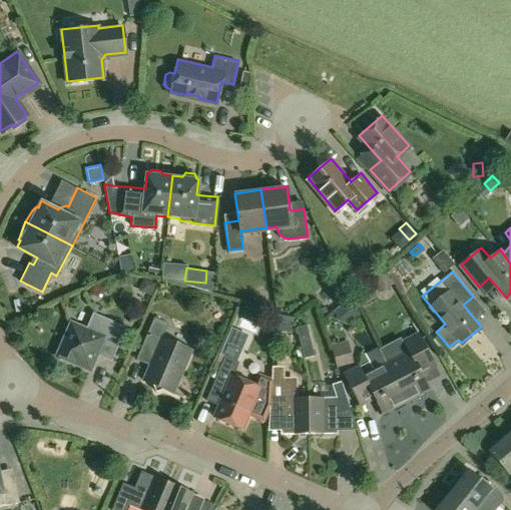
[(390,287),(389,273),(377,274),(378,288),(390,287)]
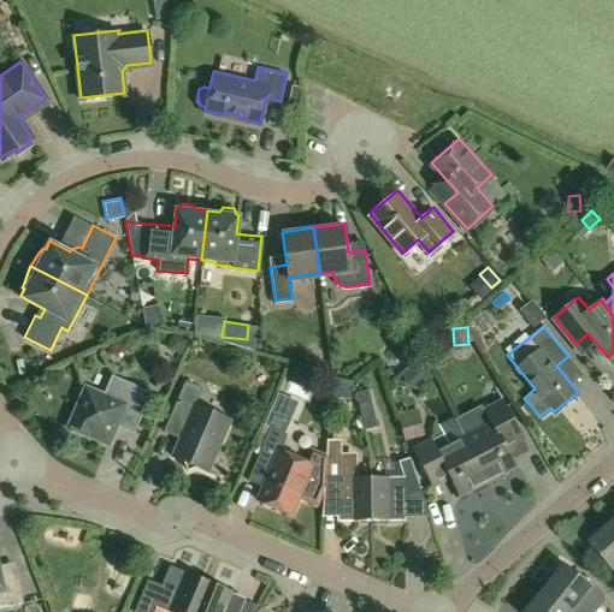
[(169,340),(172,349),(182,352),(188,337),(173,331),(169,340)]
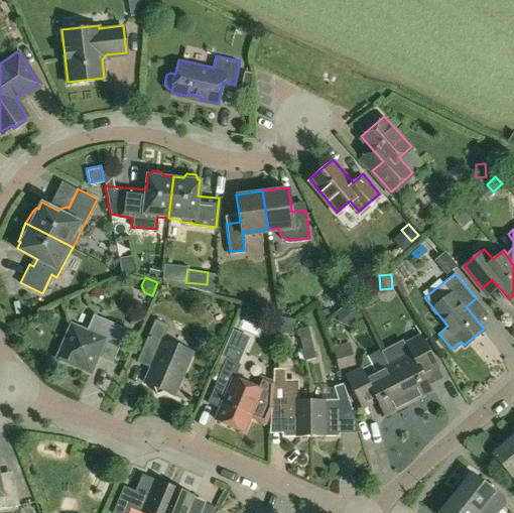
[(325,288),(337,305),(349,296),(337,280),(325,288)]
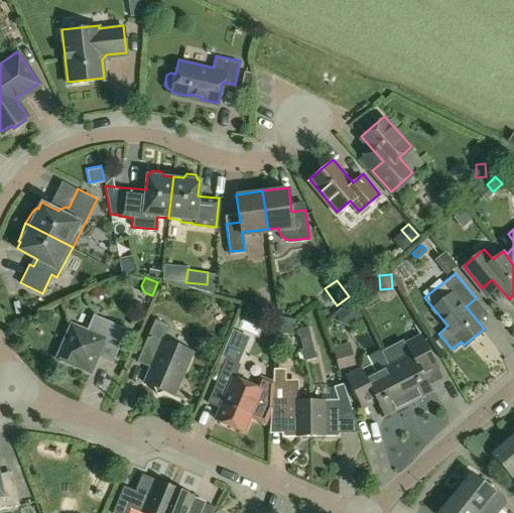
[(94,312),(87,329),(72,323),(57,356),(91,370),(101,346),(116,352),(127,327),(94,312)]
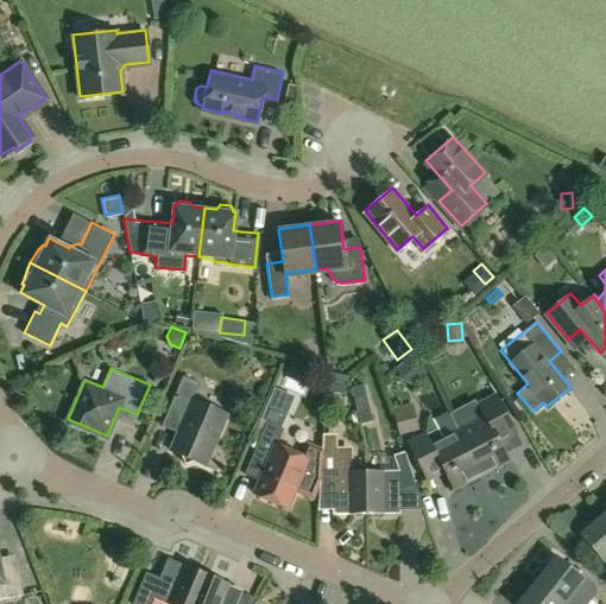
[(347,375),(329,370),(326,388),(343,392),(347,375)]
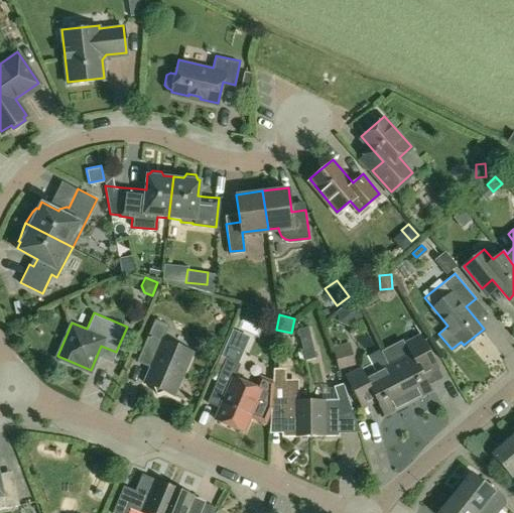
[(169,324),(155,317),(142,347),(155,353),(144,381),(154,385),(157,392),(164,389),(173,393),(193,350),(163,338),(169,324)]
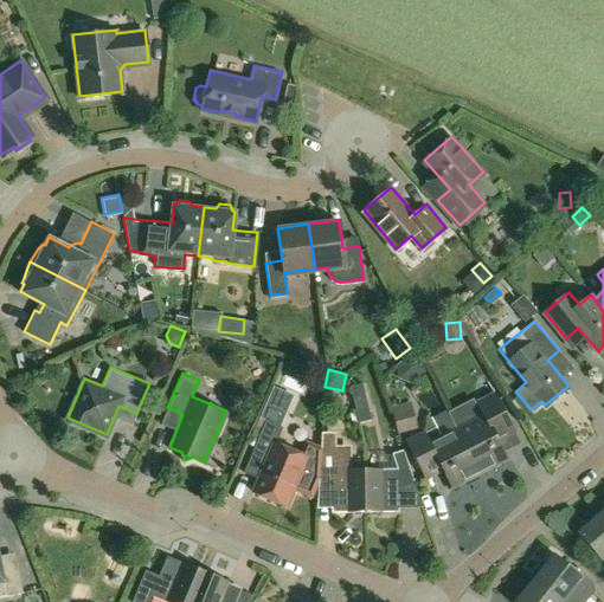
[(358,421),(371,418),(361,381),(349,384),(358,421)]
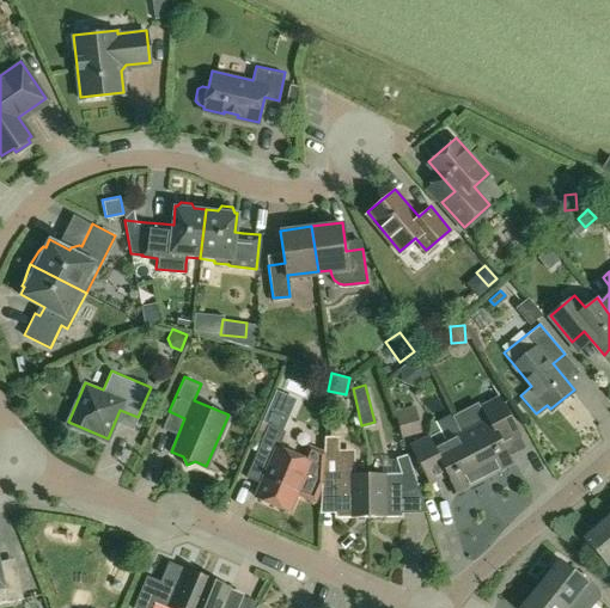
[(486,416),(459,430),(461,433),(483,477),(511,461),(496,436),(514,427),(498,397),(480,407),(486,416)]
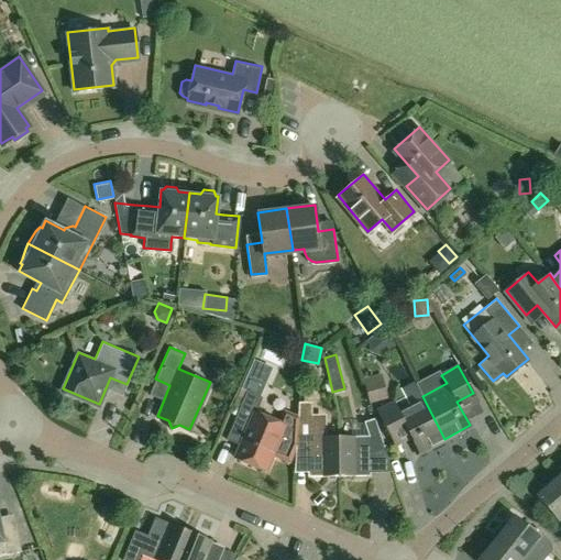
[(387,394),(382,377),(363,383),(369,399),(387,394)]
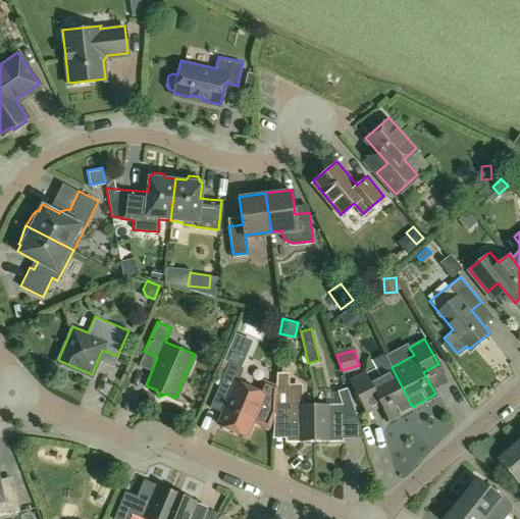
[(390,419),(412,407),(393,369),(392,367),(382,352),(369,359),(373,367),(351,379),(364,405),(377,397),(390,419)]
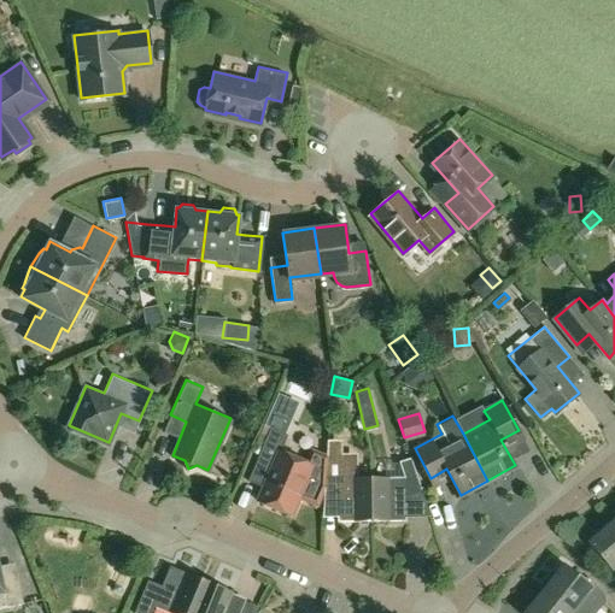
[(317,504),(324,487),(326,454),(309,447),(303,460),(280,451),(287,432),(270,425),(257,458),(273,465),(258,499),(291,513),(299,495),(317,504)]
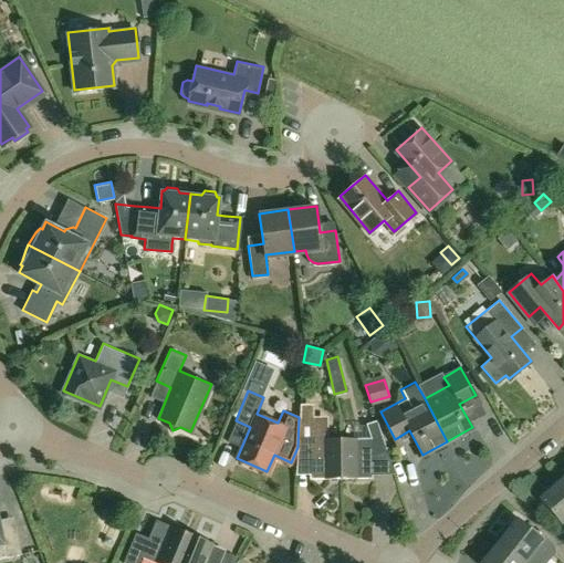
[(309,478),(341,477),(340,437),(327,437),(327,423),(326,419),(324,416),(320,415),(299,416),(299,417),(298,447),(309,447),(309,478)]
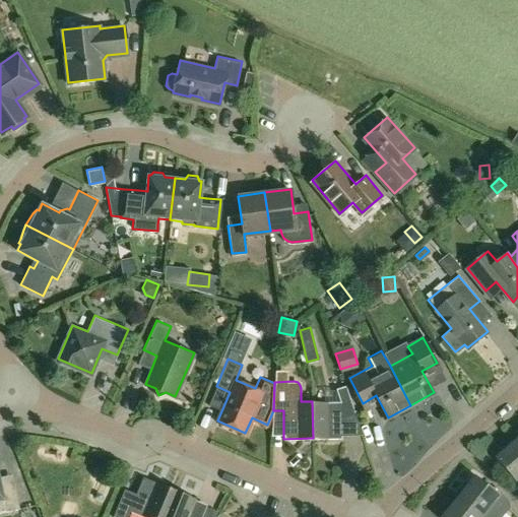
[(312,401),(313,438),(341,438),(340,417),(354,412),(345,385),(335,388),(340,401),(312,401)]
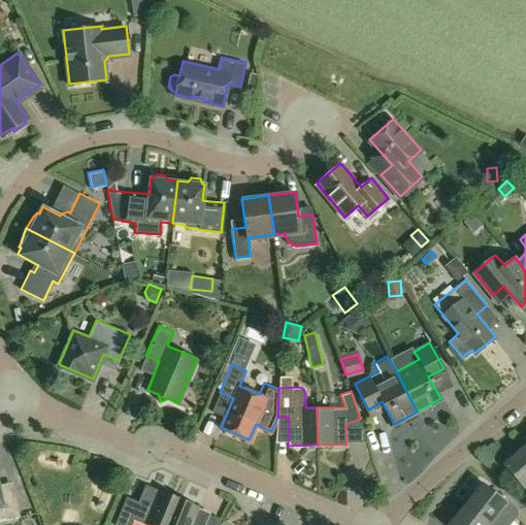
[(525,484),(525,449),(523,446),(501,463),(522,488),(525,484)]
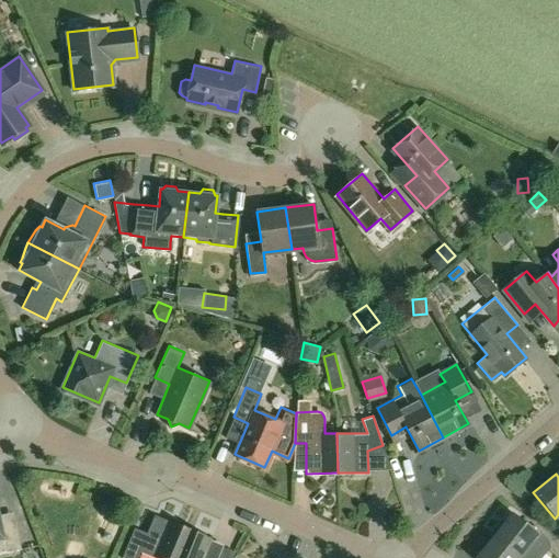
[(512,512),(492,536),(520,557),(536,557),(547,546),(545,538),(538,533),(512,512)]
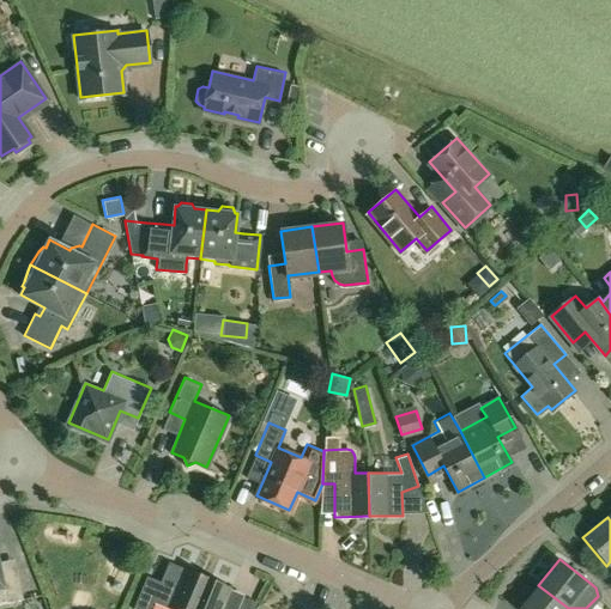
[(147,608),(152,600),(173,608),(185,608),(200,573),(199,573),(191,570),(169,560),(161,579),(146,574),(133,607),(139,608),(147,608)]
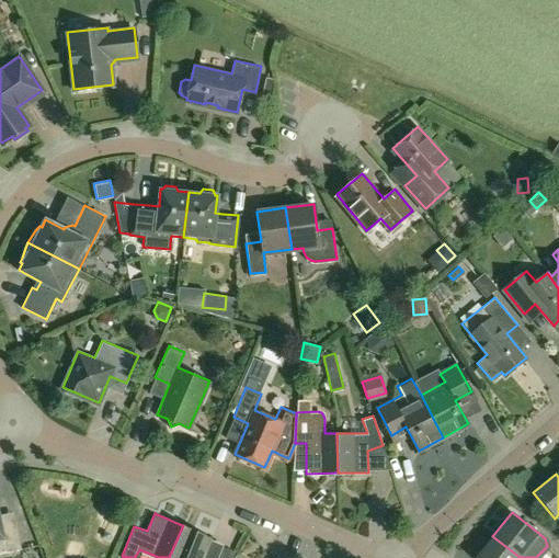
[(0,551),(21,547),(14,519),(0,522),(0,551)]
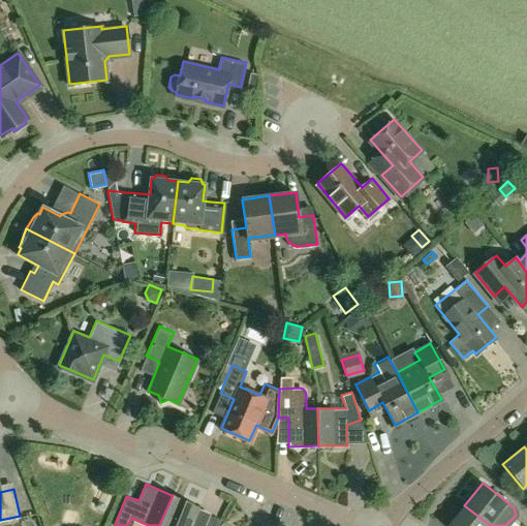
[(173,495),(159,525),(198,525),(191,523),(198,506),(173,495)]
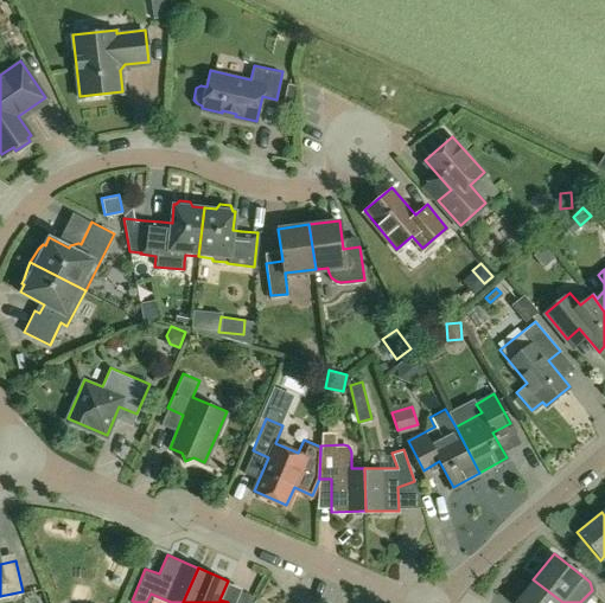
[(533,579),(513,602),(560,602),(561,602),(562,602),(533,579)]
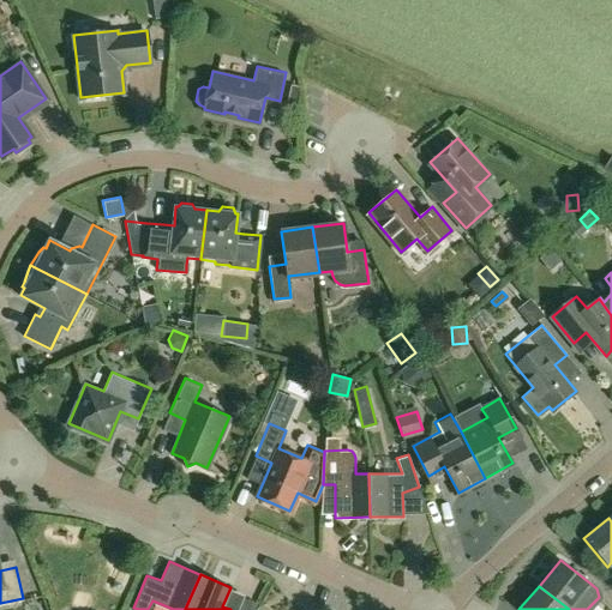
[(252,609),(256,602),(243,597),(237,609),(252,609)]
